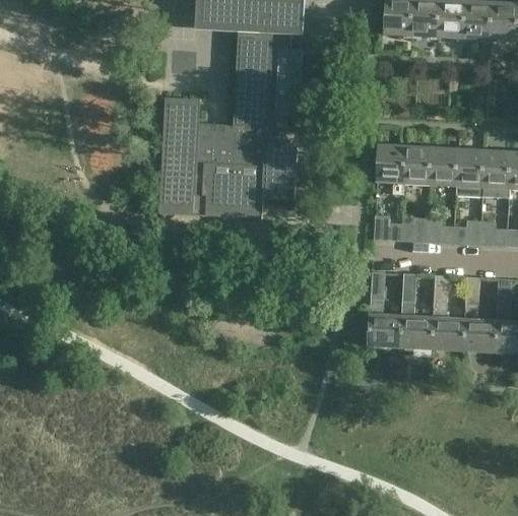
[(163,97),(157,212),(204,214),(261,216),(262,196),(294,197),(296,143),(279,142),(280,126),(284,127),(286,112),(298,112),(301,48),(288,47),(289,31),(302,31),(303,0),(195,0),(194,28),(237,29),(232,123),(197,120),(197,99),(163,97)]
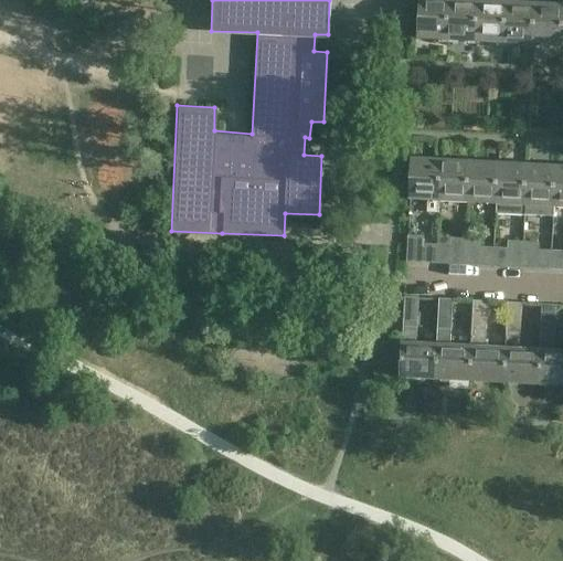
[(446,39),(448,0),(420,0),(417,38),(446,39)]
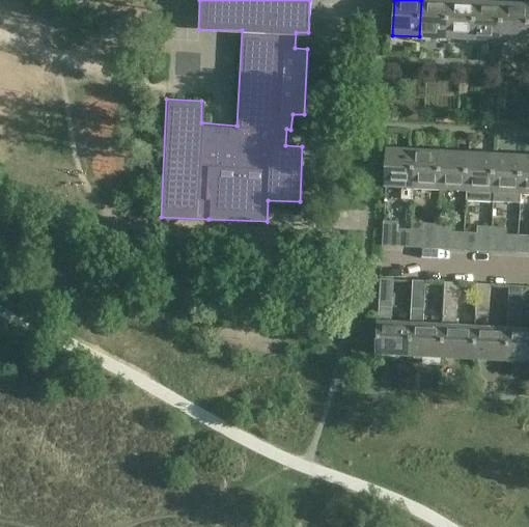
[(421,0),(419,36),(446,38),(448,0),(421,0)]
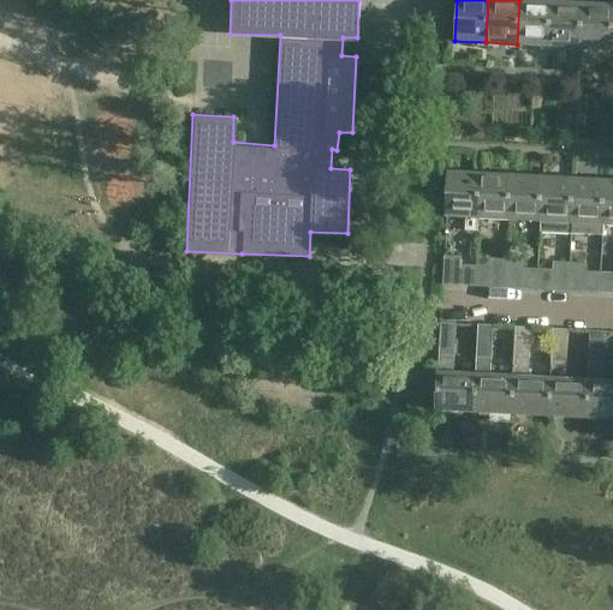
[(519,0),(517,45),(548,46),(551,0),(519,0)]
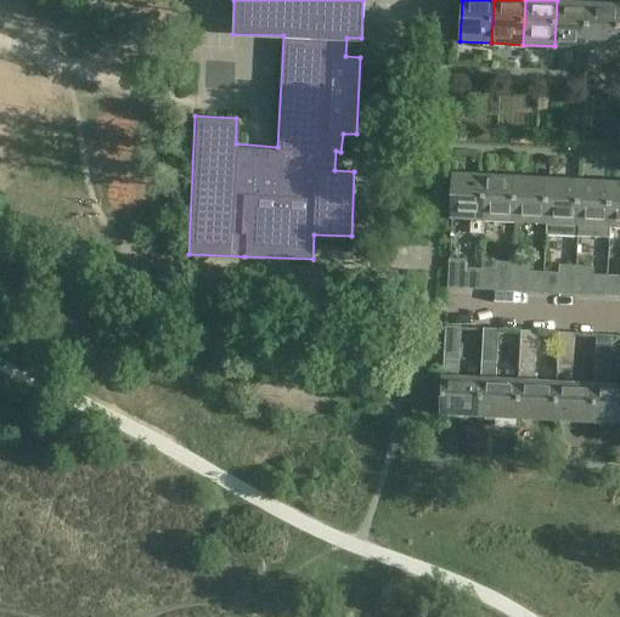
[(557,0),(554,46),(586,49),(589,0),(557,0)]
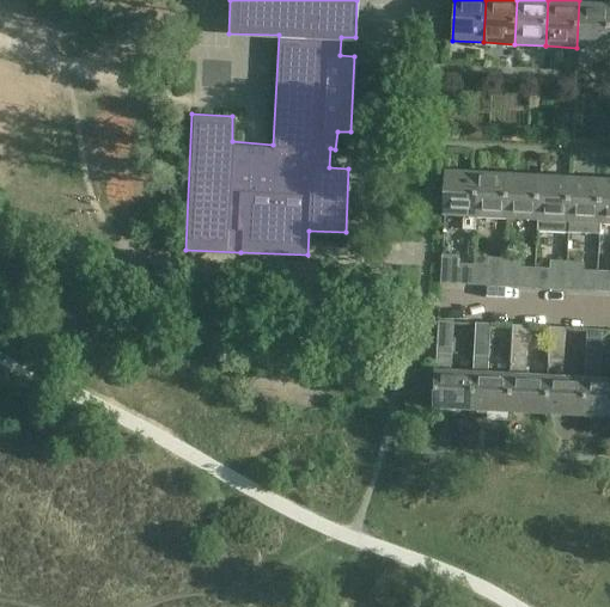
[(609,2),(609,0),(579,0),(577,48),(608,49),(609,2)]
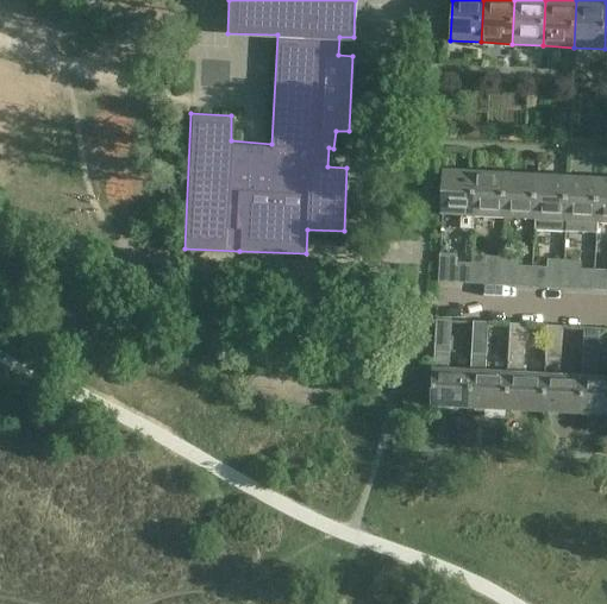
[(473,215),(475,171),(443,170),(440,214),(473,215)]
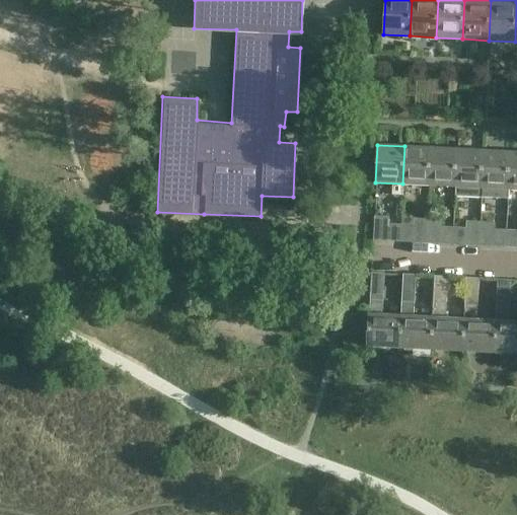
[(404,146),(402,184),(429,185),(431,148),(404,146)]
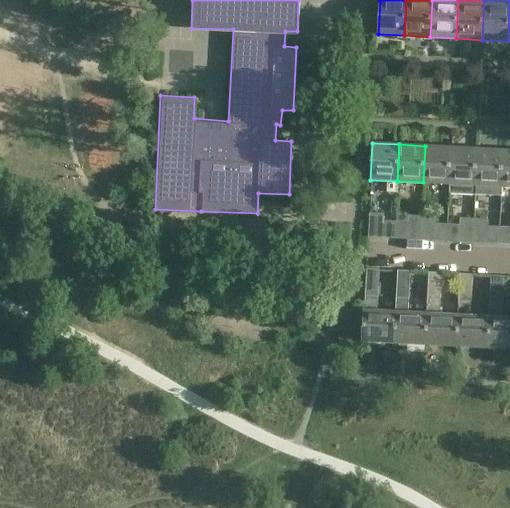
[(451,147),(425,146),(423,182),(449,184),(451,147)]
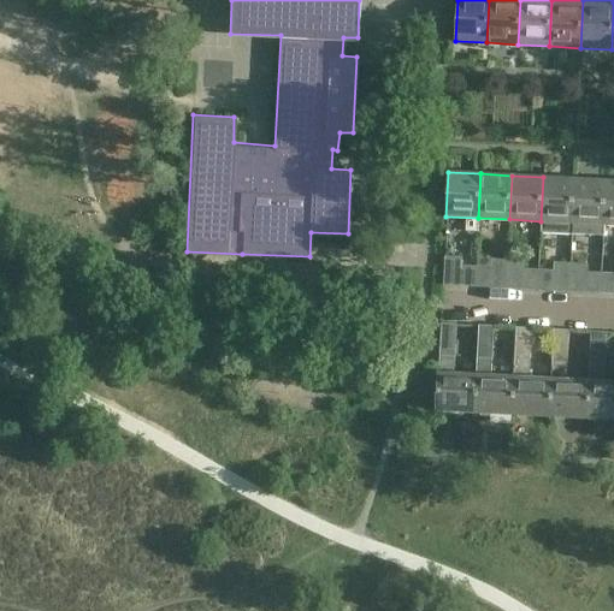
[(543,177),(541,221),(541,231),(572,232),(572,223),(574,178),(543,177)]
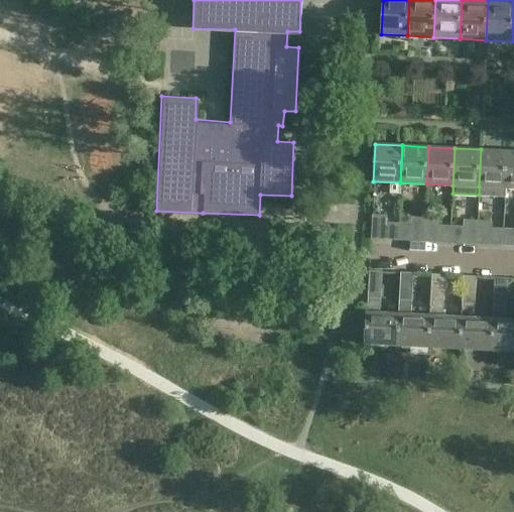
[(481,149),(479,186),(505,188),(507,151),(481,149)]
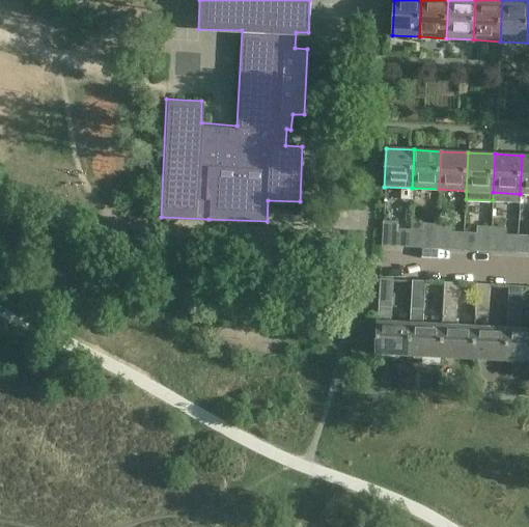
[(528,156),(522,156),(520,194),(528,193),(528,156)]
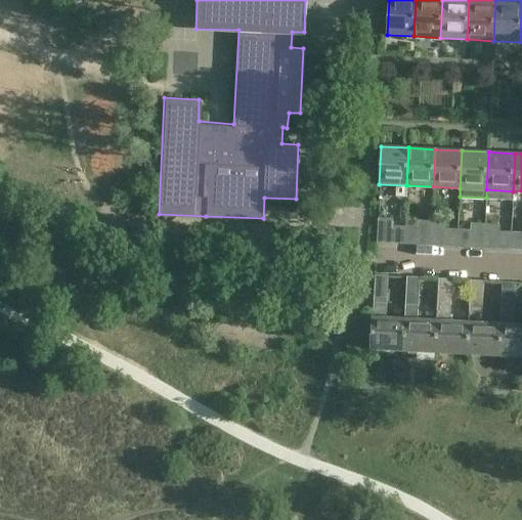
[(390,242),(392,217),(378,216),(377,241),(390,242)]
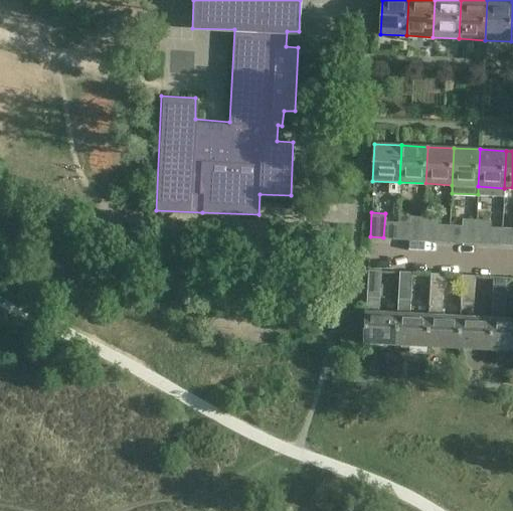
[(422,239),(423,216),(409,215),(407,238),(422,239)]
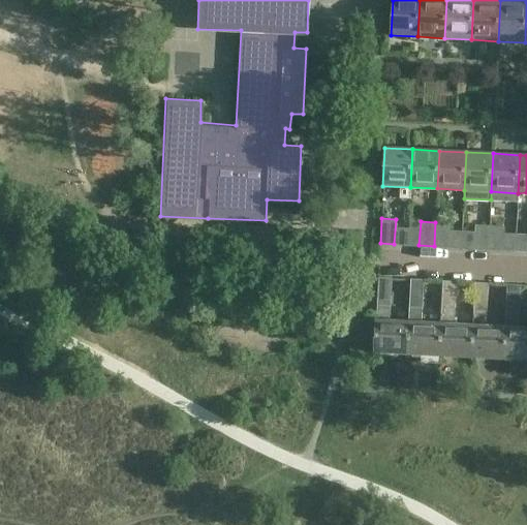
[(450,222),(435,222),(434,246),(448,247),(450,222)]
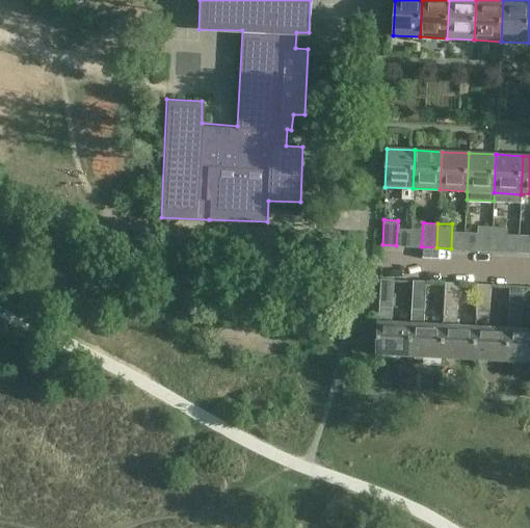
[(492,226),(477,225),(475,249),(491,251),(492,226)]
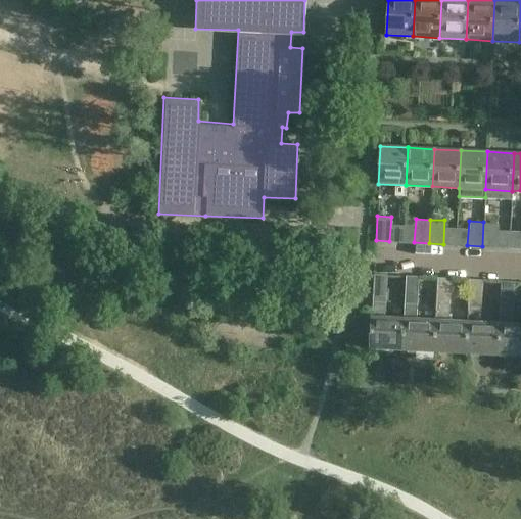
[(498,222),(483,222),(482,246),(496,247),(498,222)]
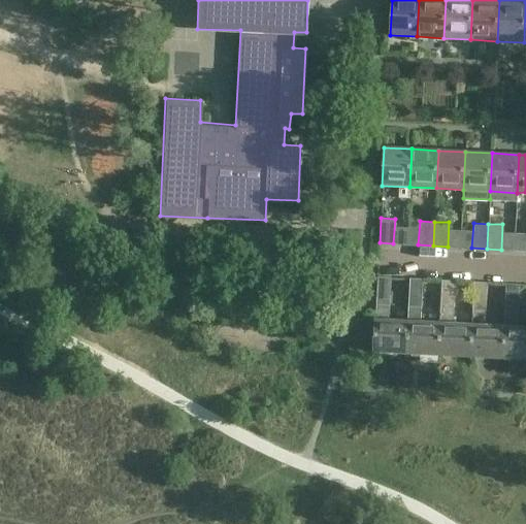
[(405,353),(406,321),(387,320),(390,276),(376,276),(372,351),(405,353)]
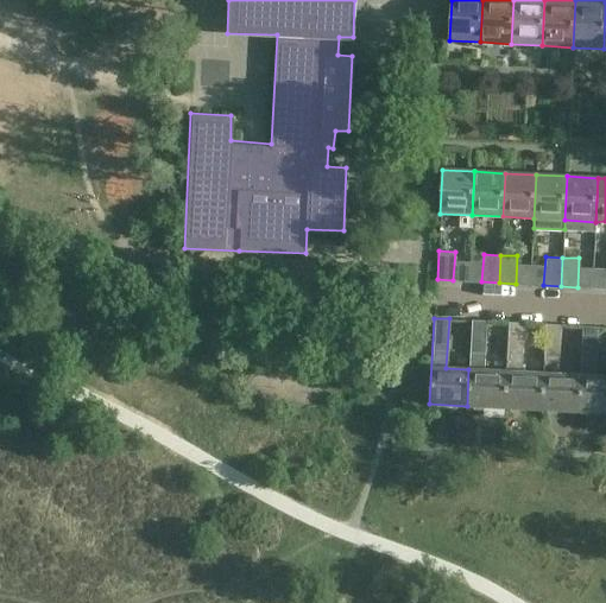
[(472,319),(468,369),(467,406),(504,408),(506,370),(484,369),(486,321),(472,319)]
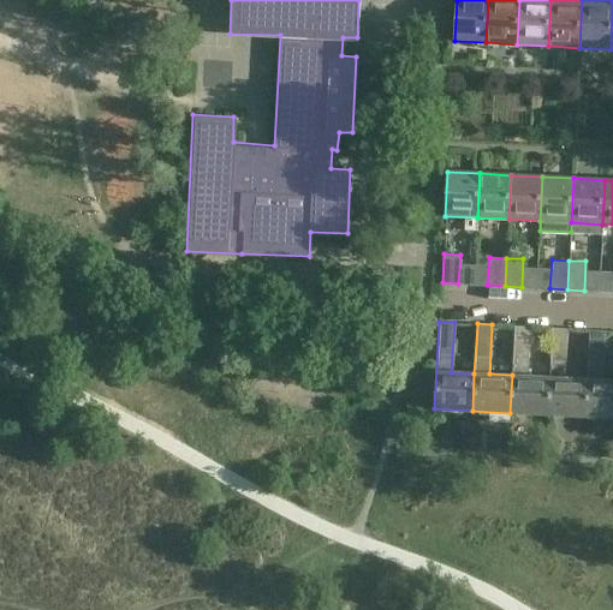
[(515,326),(512,375),(510,413),(547,414),(549,377),(527,376),(529,327),(515,326)]
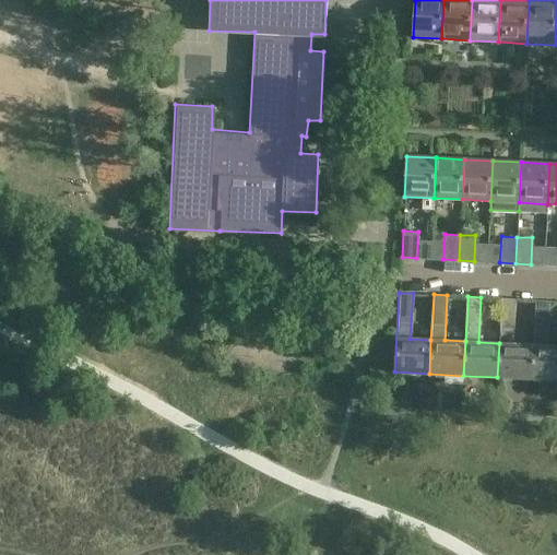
[(501,298),(499,343),(497,377),(532,379),(533,345),(512,344),(514,298),(501,298)]
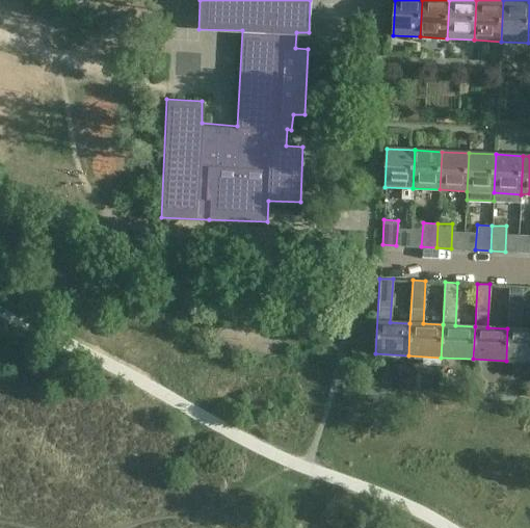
[(510,285),(507,328),(506,361),(529,362),(529,330),(520,328),(522,286),(510,285)]
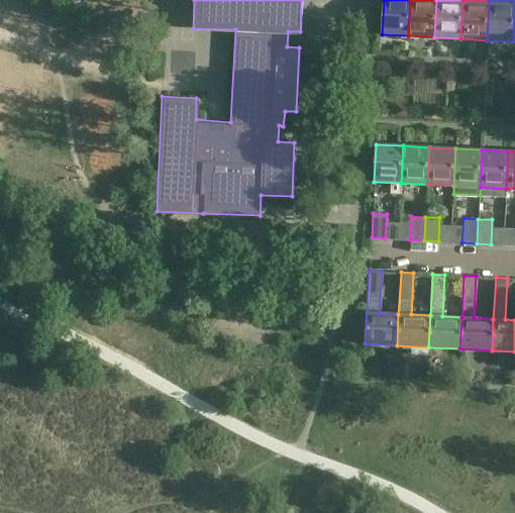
[(370,358),(514,366),(514,351),(371,345),(370,358)]
